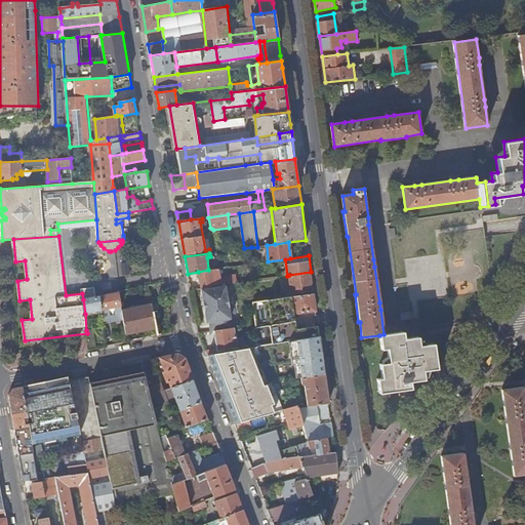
[(198,272),(201,289),(202,288),(214,286),(213,279),(220,278),(218,269),(208,270),(198,272)]
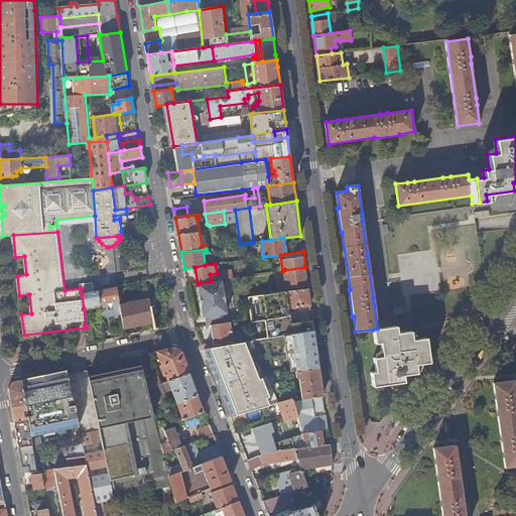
[(307,285),(305,267),(284,270),(287,288),(307,285)]
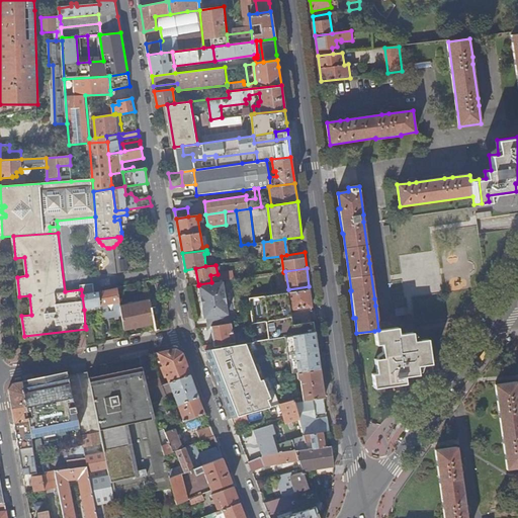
[(207,317),(208,327),(211,327),(230,324),(223,281),(199,284),(201,297),(203,296),(204,306),(202,306),(204,318),(207,317)]
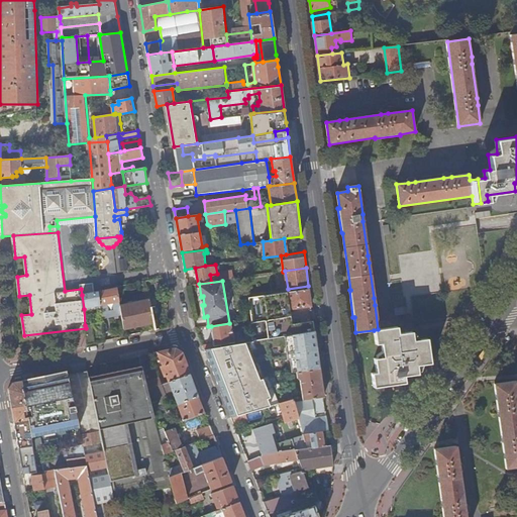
[(98,292),(100,305),(102,319),(121,314),(120,305),(117,288),(112,289),(98,292)]
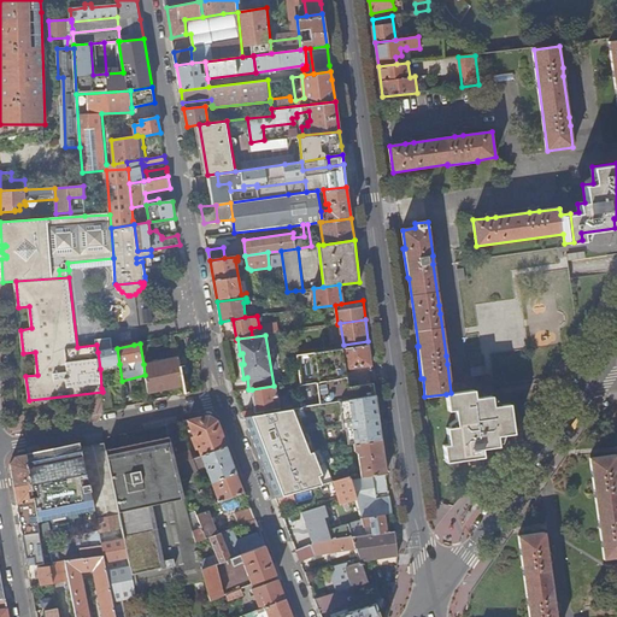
[(369,345),(316,352),(319,382),(317,382),(321,404),(375,394),(374,383),(348,387),(346,368),(371,365),(369,345)]
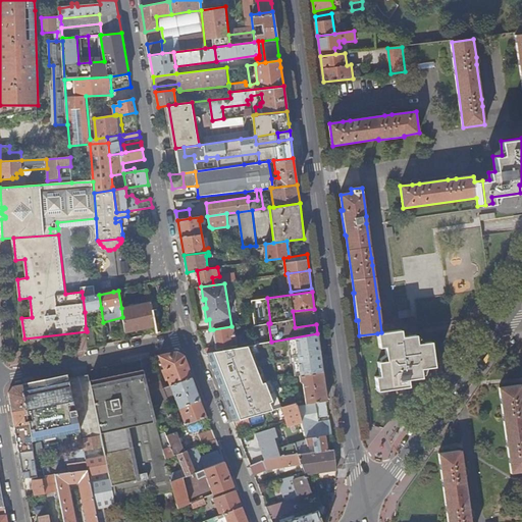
[(83,298),(85,312),(101,308),(99,295),(96,296),(83,298)]
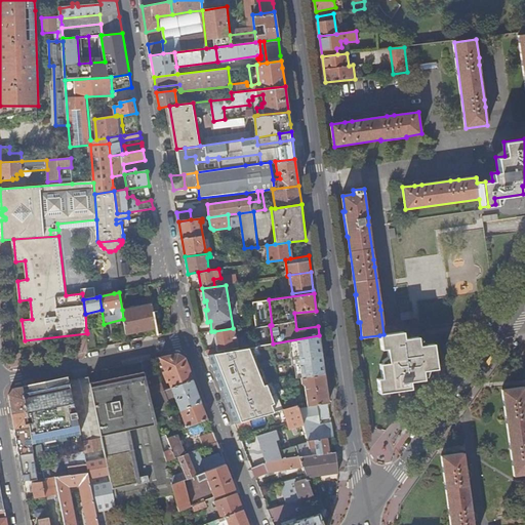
[(123,319),(126,334),(139,331),(143,330),(156,328),(152,305),(122,310),(123,319)]
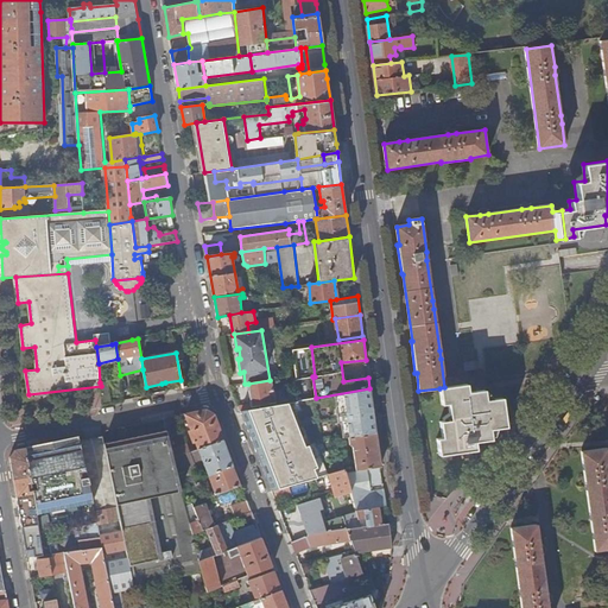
[(477,369),(476,361),(463,362),(464,372),(477,369)]
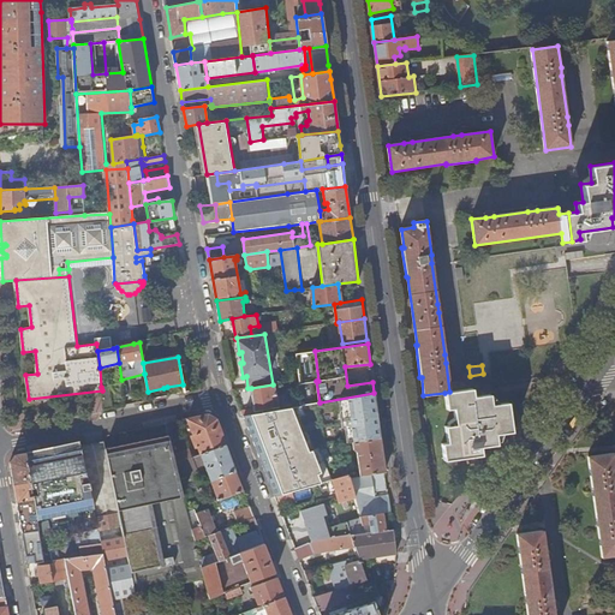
[(254,408),(242,411),(244,416),(255,415),(255,411),(263,410),(273,407),(270,396),(276,395),(274,383),(273,384),(251,388),(254,408)]
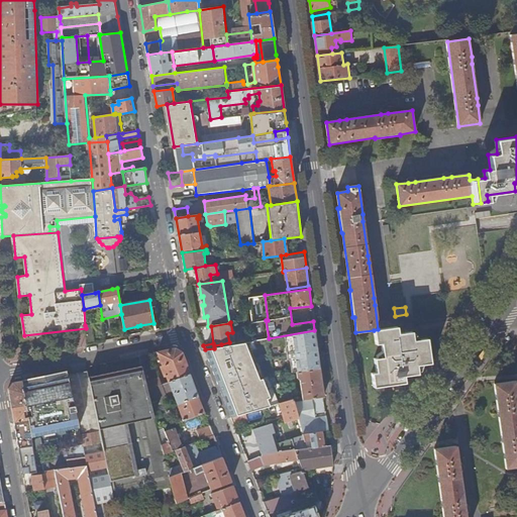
[(86,328),(88,343),(94,342),(93,324),(85,325),(86,328)]
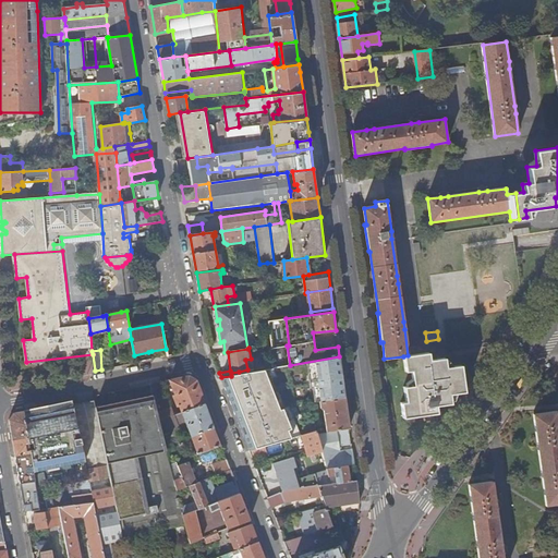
[(446,368),(445,359),(429,361),(428,353),(408,355),(403,356),(405,372),(411,371),(413,386),(403,387),(405,402),(400,402),(402,419),(437,413),(436,407),(451,404),(450,396),(465,393),(464,381),(462,366),(446,368)]
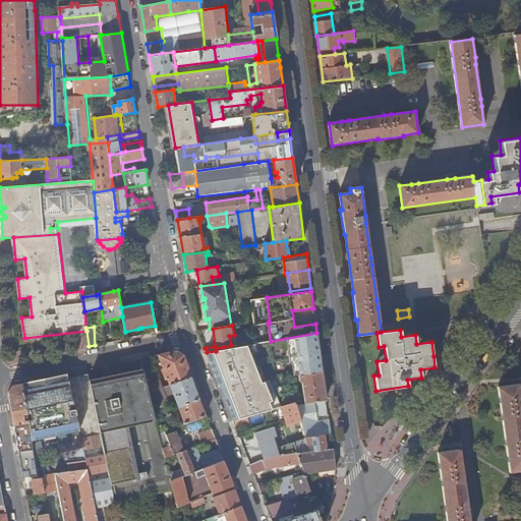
[(216,351),(207,352),(211,363),(238,358),(240,369),(230,374),(216,377),(220,387),(236,384),(246,382),(287,375),(299,373),(322,370),(321,362),(316,333),(271,341),(253,344),(245,346),(223,349),(216,351)]
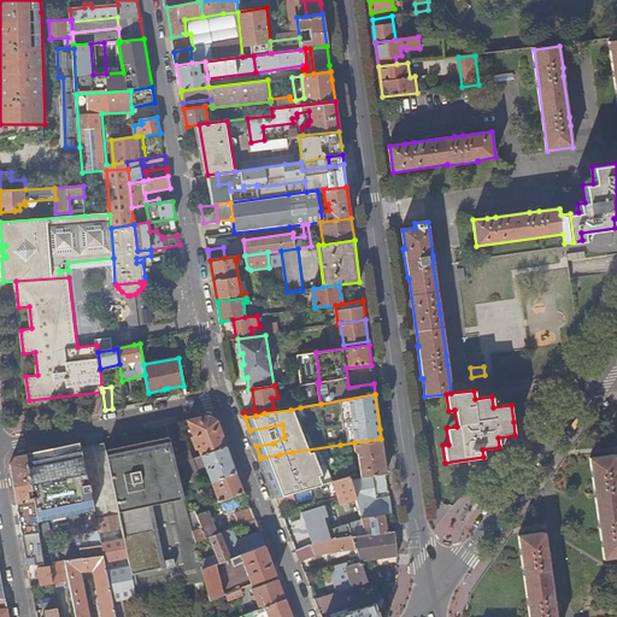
[(289,400),(291,410),(300,407),(299,399),(289,400)]
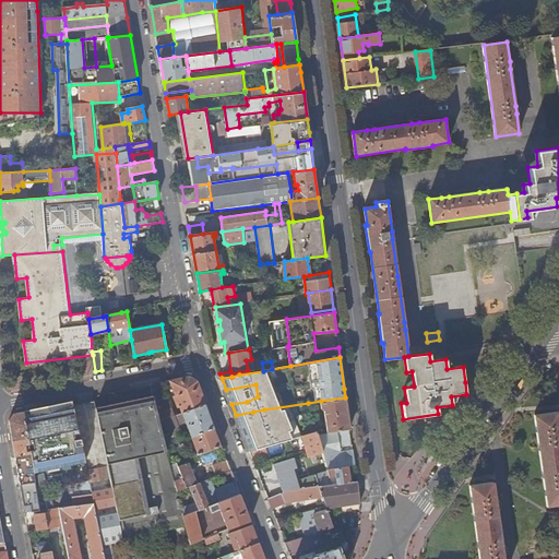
[(189,377),(170,381),(175,394),(173,395),(177,405),(179,404),(182,413),(205,404),(195,380),(189,377)]
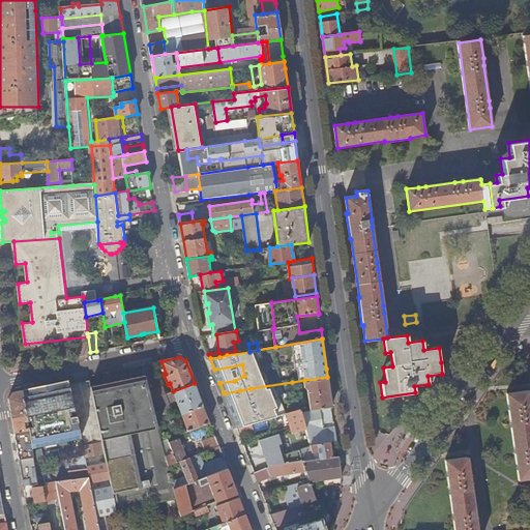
[(152,363),(144,364),(148,383),(156,379),(152,363)]
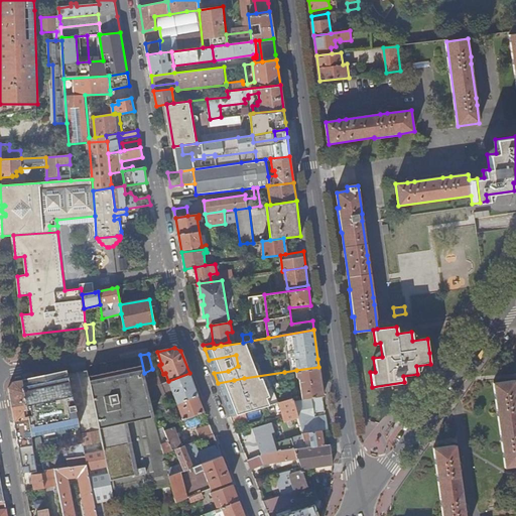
[(236,355),(209,360),(214,373),(228,371),(238,366),(236,355)]
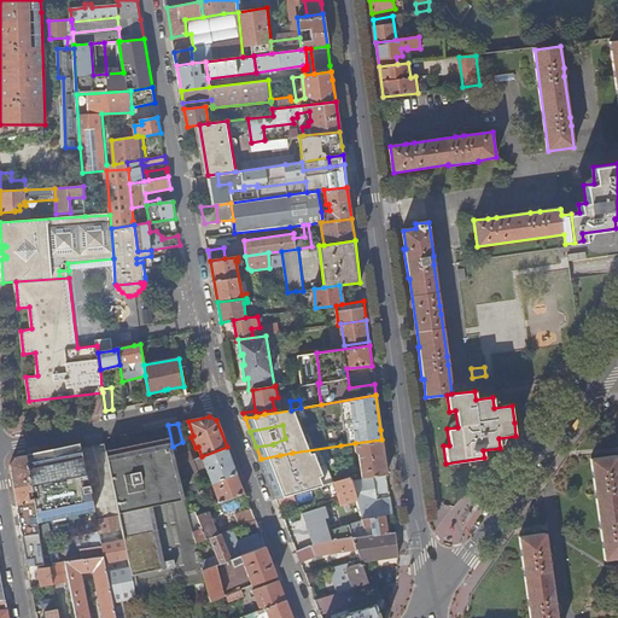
[(123,453),(120,436),(111,437),(114,449),(106,450),(120,519),(129,567),(134,592),(181,583),(181,587),(205,581),(203,569),(200,560),(200,558),(198,548),(197,542),(193,532),(191,522),(190,514),(187,506),(185,493),(182,484),(180,476),(178,467),(155,471),(150,447),(123,453)]
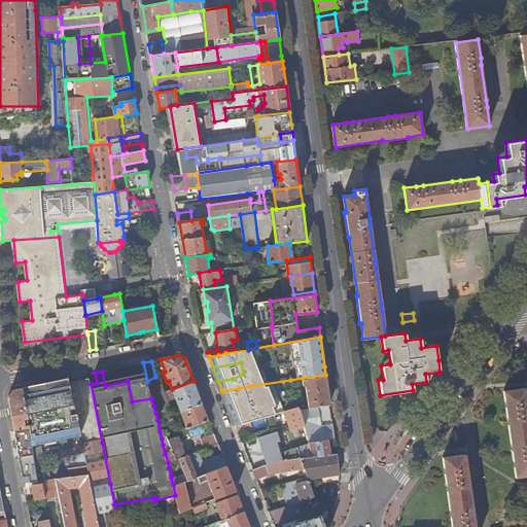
[(325,375),(303,378),(303,384),(306,386),(309,408),(300,410),(303,419),(305,426),(309,442),(328,440),(335,438),(332,420),(320,421),(318,406),(329,403),(325,375)]
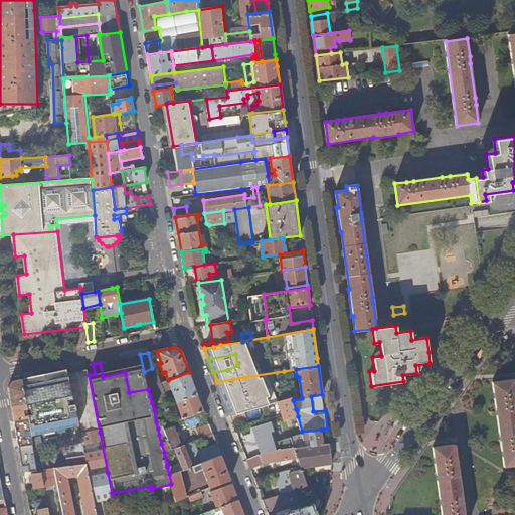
[(100,433),(89,375),(87,369),(68,373),(68,375),(82,442),(84,454),(86,455),(87,464),(90,476),(108,473),(100,433)]
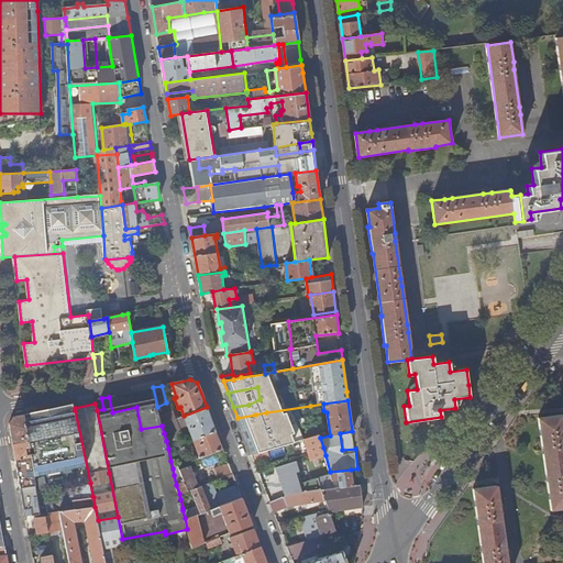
[(310,406),(266,412),(269,431),(317,424),(310,406)]
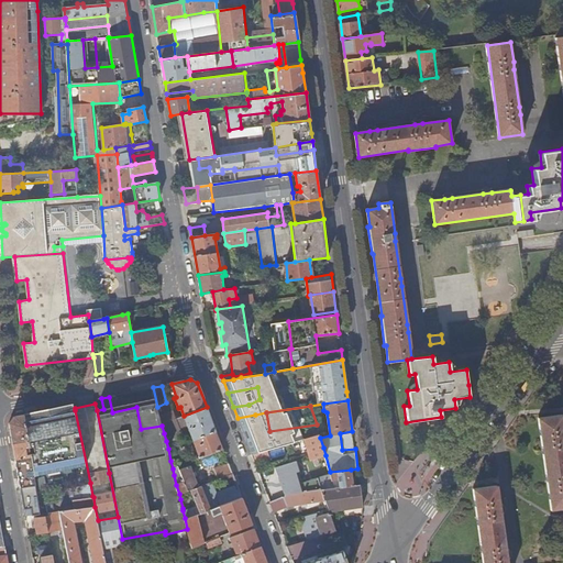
[(207,407),(184,416),(188,424),(194,439),(216,431),(207,407)]
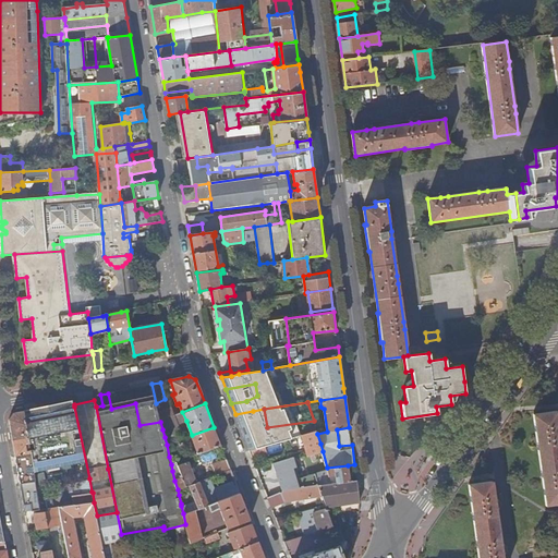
[(74,407),(25,416),(31,455),(32,463),(35,481),(36,489),(89,478),(74,407)]
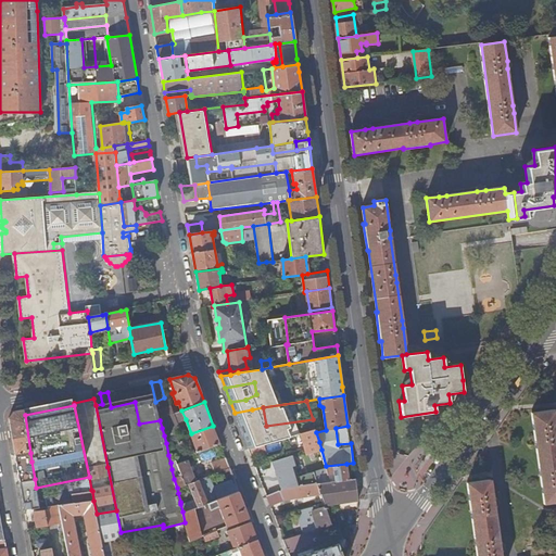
[(172,406),(158,411),(160,419),(175,413),(172,406)]
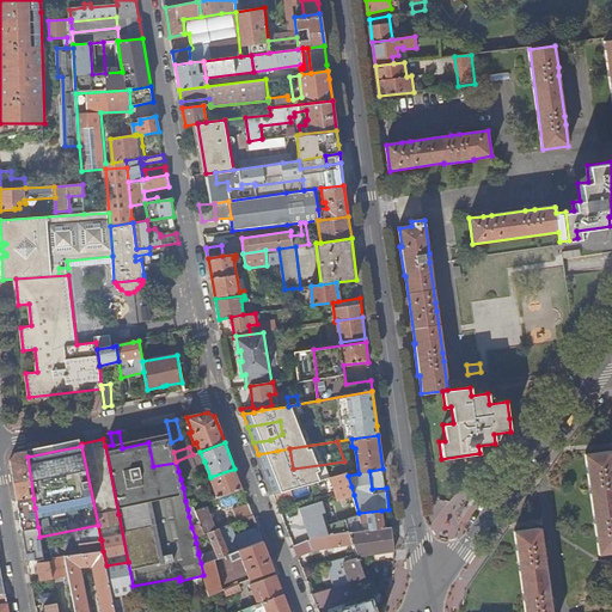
[(28,457),(26,451),(14,453),(10,460),(17,501),(34,499),(28,457)]
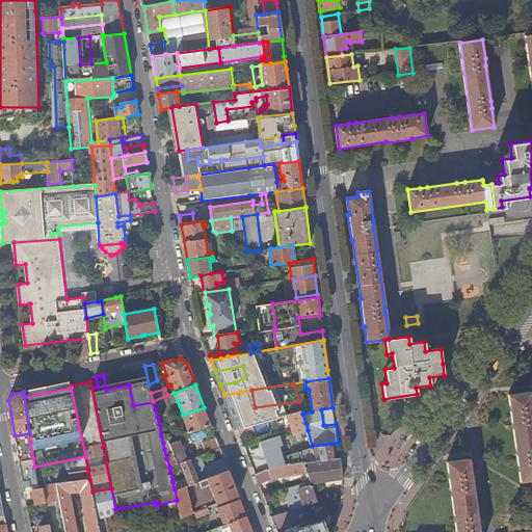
[(241,392),(224,395),(232,416),(246,410),(241,392)]
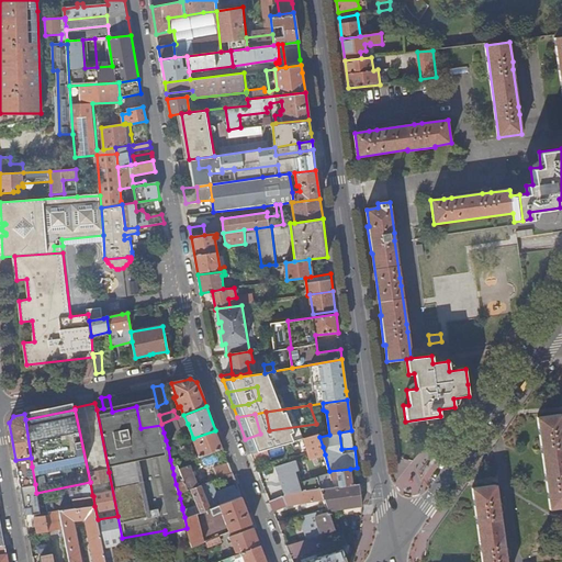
[(561,423),(561,414),(537,417),(549,508),(561,506),(561,423)]
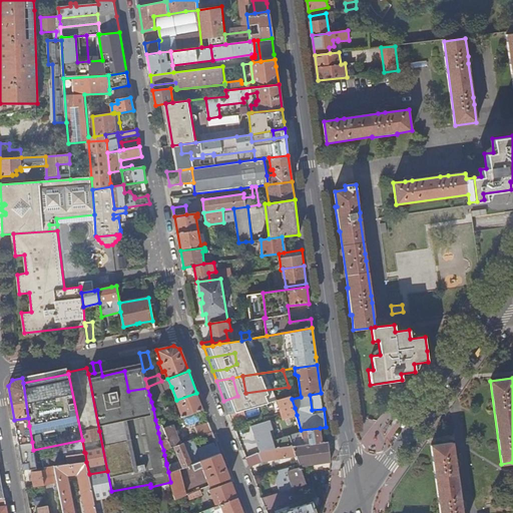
[(147,387),(147,388),(149,395),(168,388),(164,380),(161,381),(147,387)]
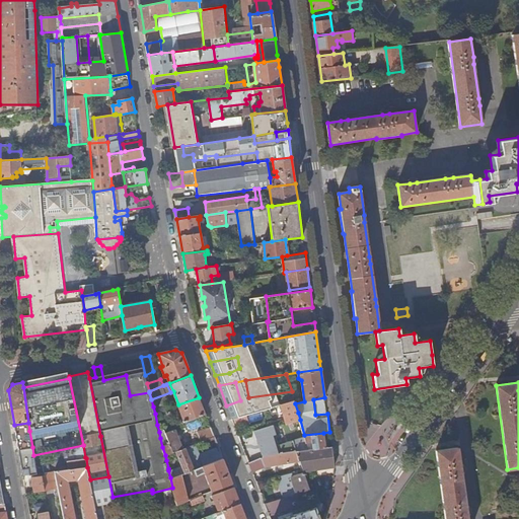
[(205,414),(199,397),(178,404),(183,422),(205,414)]
